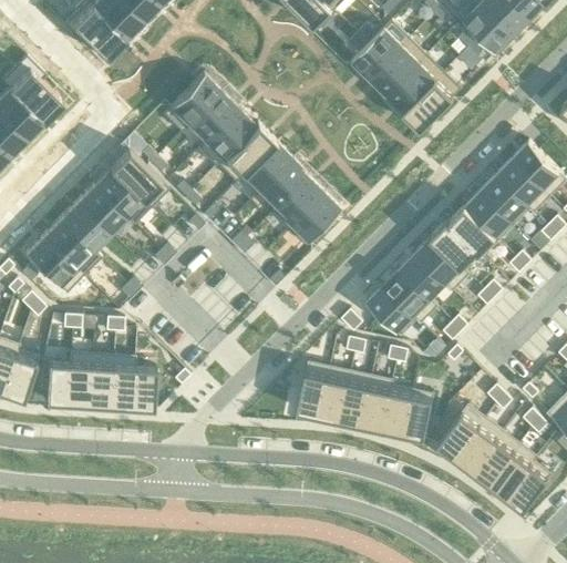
[(89,0),(63,26),(80,42),(84,38),(106,59),(126,40),(91,4),(92,4),(89,0)]
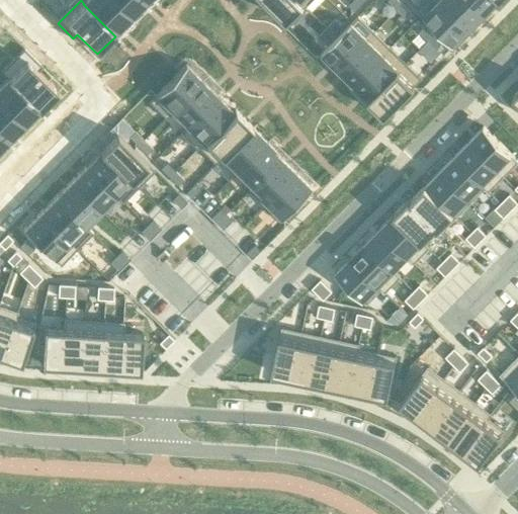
[(87,0),(84,4),(83,4),(115,36),(131,20),(109,0),(87,0)]
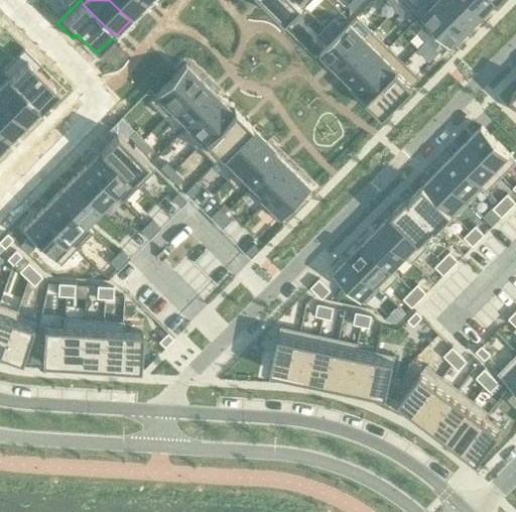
[(140,0),(109,0),(130,20),(145,5),(140,0)]
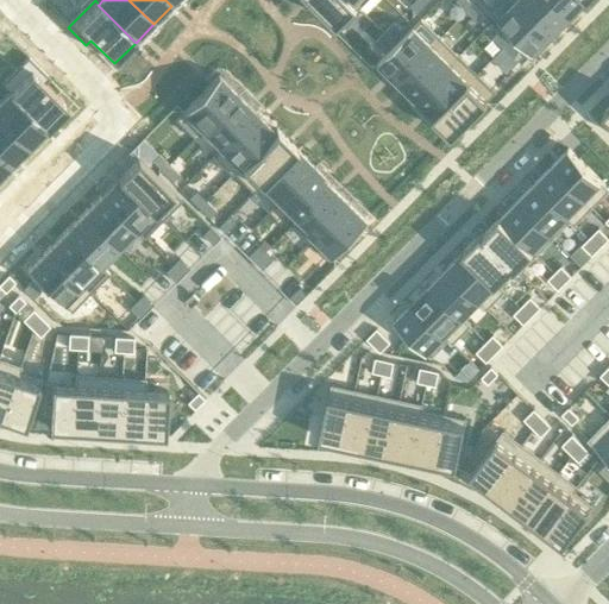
[(346,0),(308,0),(343,33),(363,13),(358,10),(358,11),(346,0)]
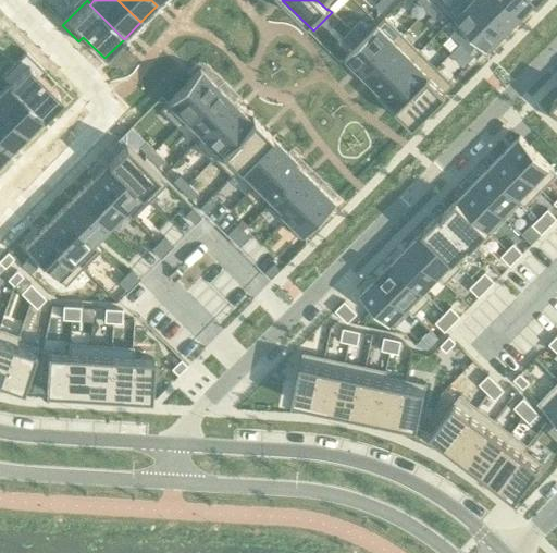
[(317,0),(327,10),(327,9),(336,0),(317,0)]
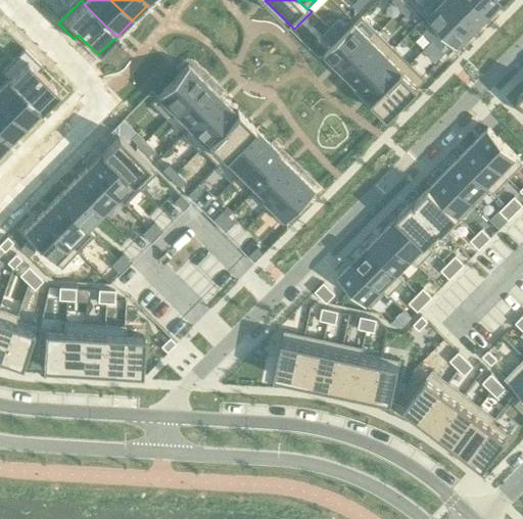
[(361,0),(352,9),(359,15),(367,6),(361,0)]
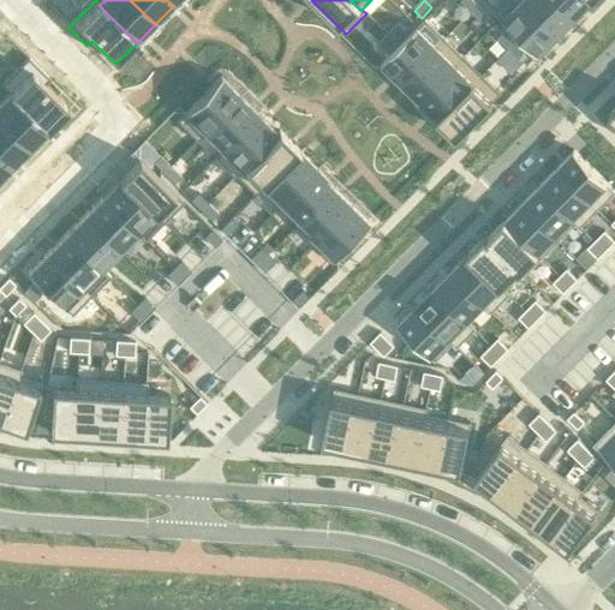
[(469,0),(466,0),(461,6),(471,16),(478,10),(469,0)]
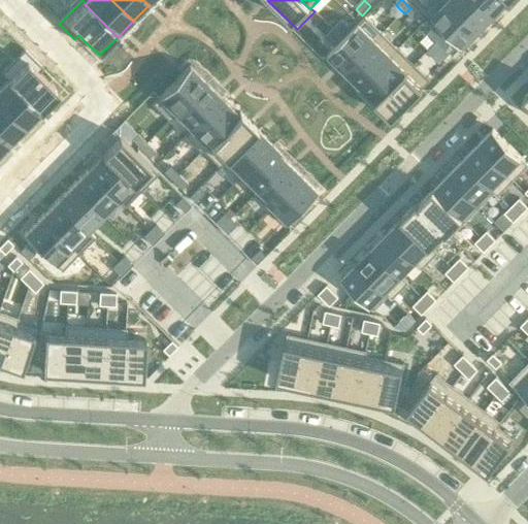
[(443,0),(437,0),(425,13),(462,51),(479,34),(443,0)]
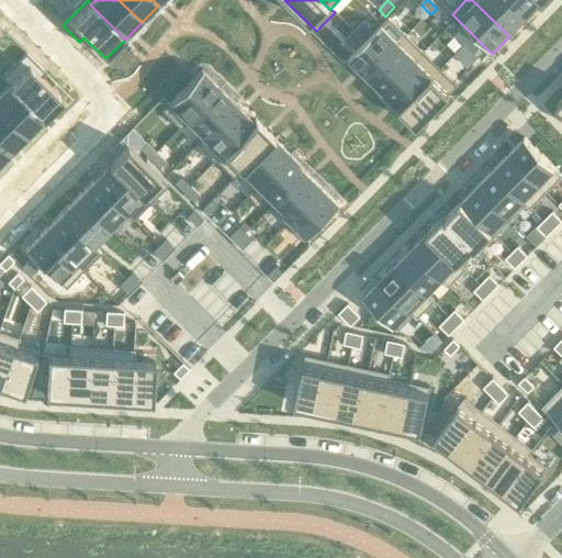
[(506,0),(472,0),(509,36),(527,20),(506,0)]
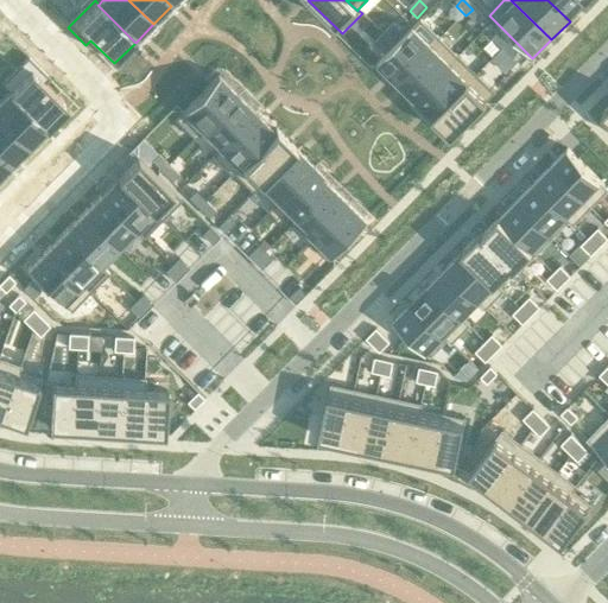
[(584,0),(548,0),(570,21),(588,2),(584,0)]
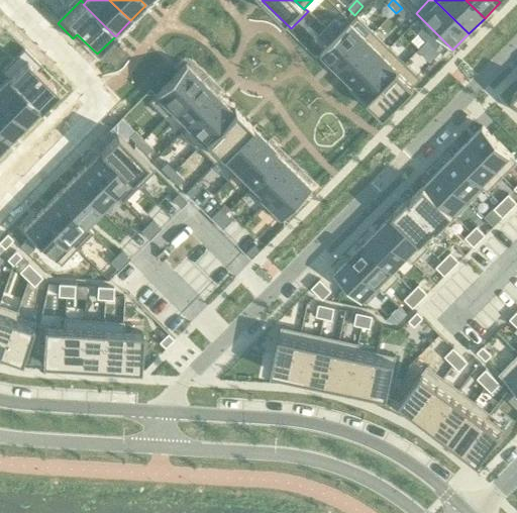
[(402,8),(396,13),(405,22),(411,16),(402,8)]
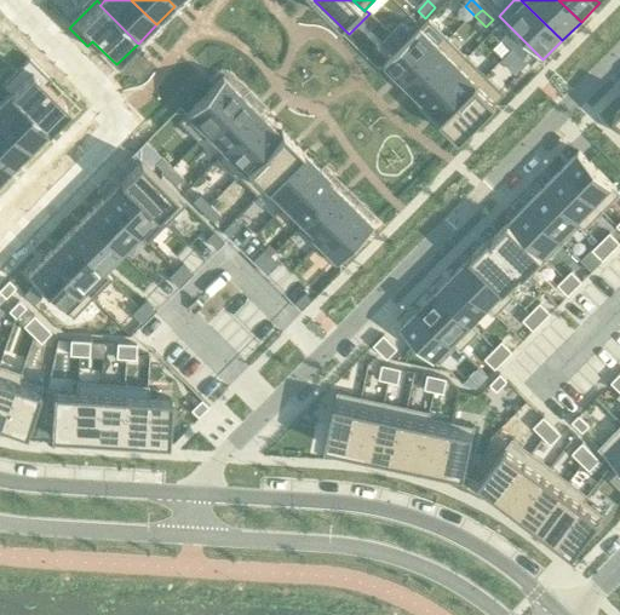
[(430,23),(385,68),(405,87),(449,42),(430,23)]
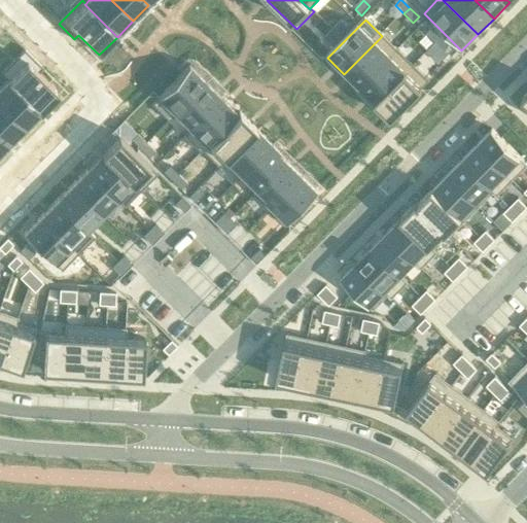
[(342,23),(332,32),(339,38),(347,29),(342,23)]
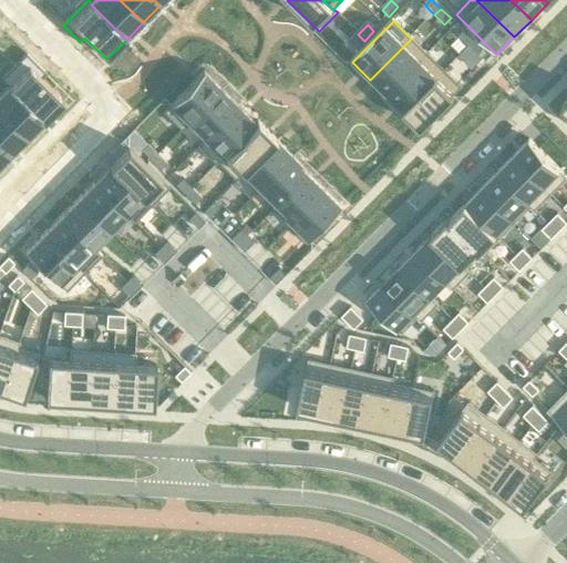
[(465,33),(459,39),(468,49),(475,42),(465,33)]
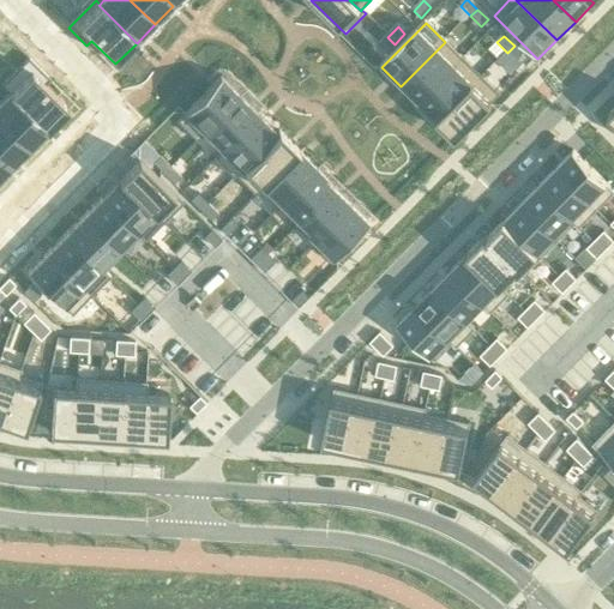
[(387,37),(378,47),(385,54),(395,44),(387,37)]
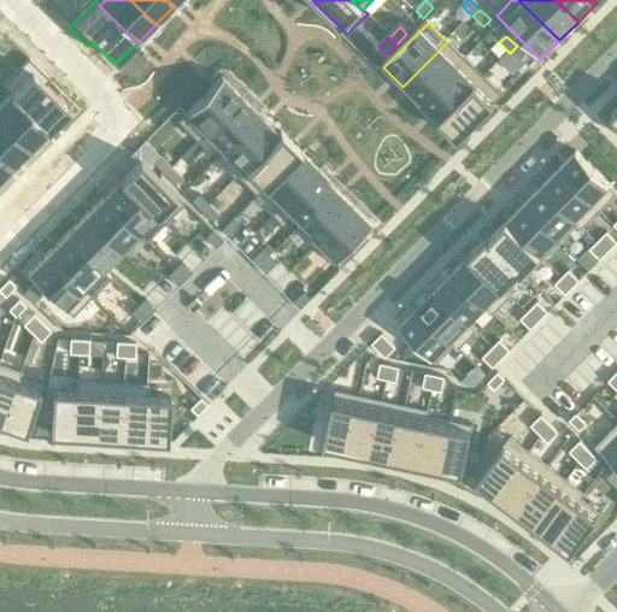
[(447,42),(403,87),(421,105),(465,60),(447,42)]
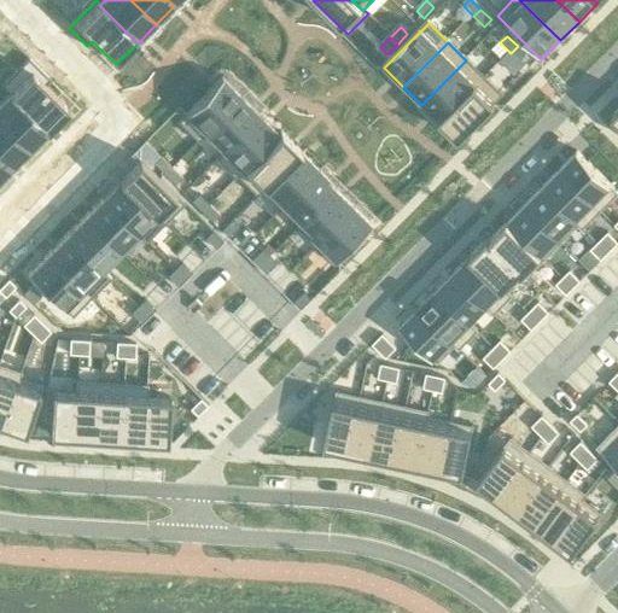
[(518,46),(511,53),(520,63),(528,57),(518,46)]
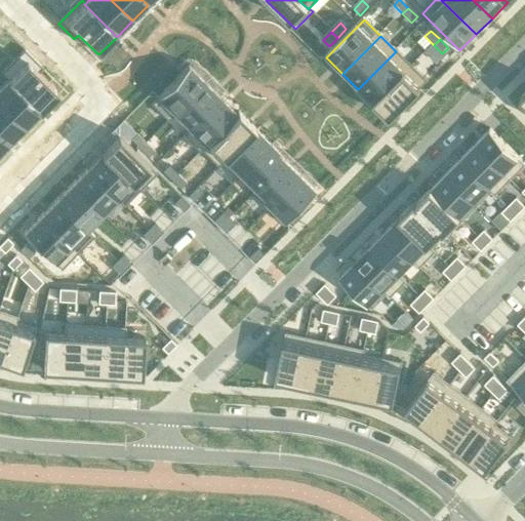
[(396,51),(358,89),(374,105),(411,68),(396,51)]
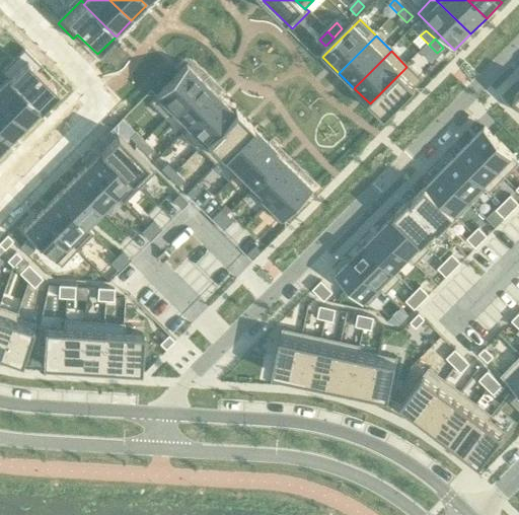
[(23,52),(1,74),(8,81),(8,80),(41,112),(58,94),(38,74),(43,70),(23,52)]
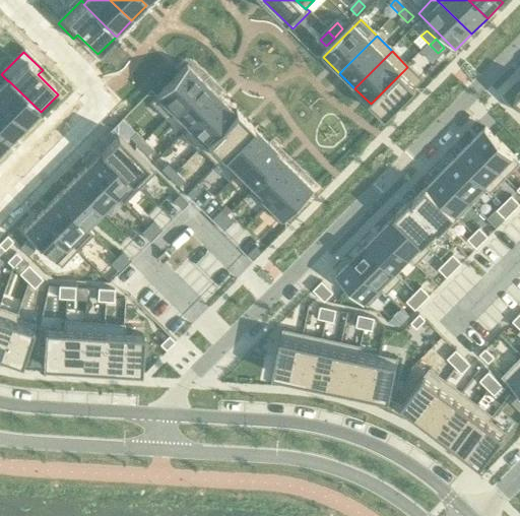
[(407,67),(371,104),(387,121),(424,83),(407,67)]
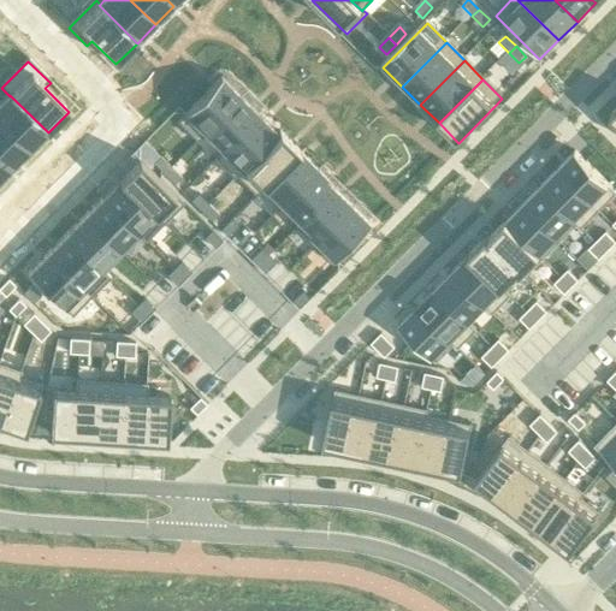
[(220,81),(177,125),(197,146),(206,137),(205,136),(241,100),(220,81)]
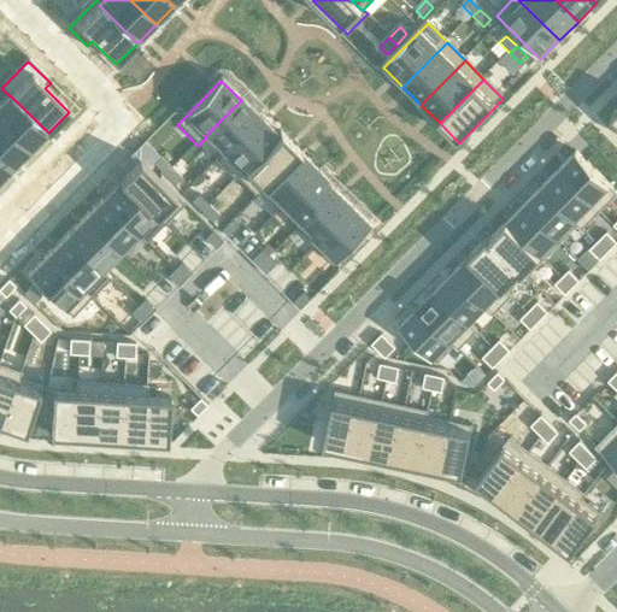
[(10,96),(0,105),(0,122),(30,152),(48,133),(10,95),(10,96)]
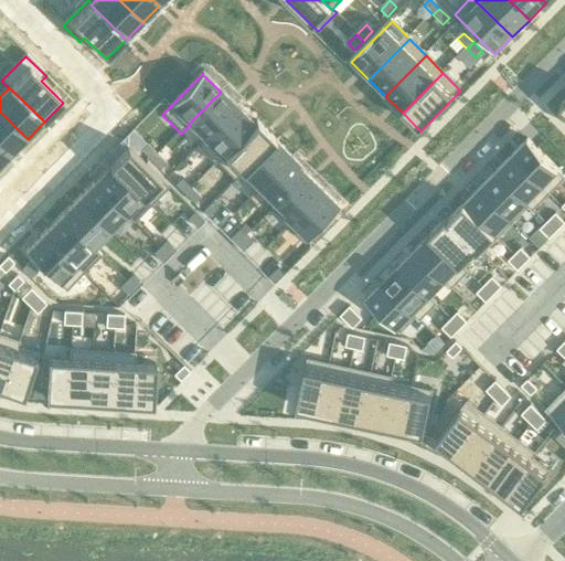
[(221,92),(188,125),(189,126),(203,141),(204,141),(237,108),(221,92)]
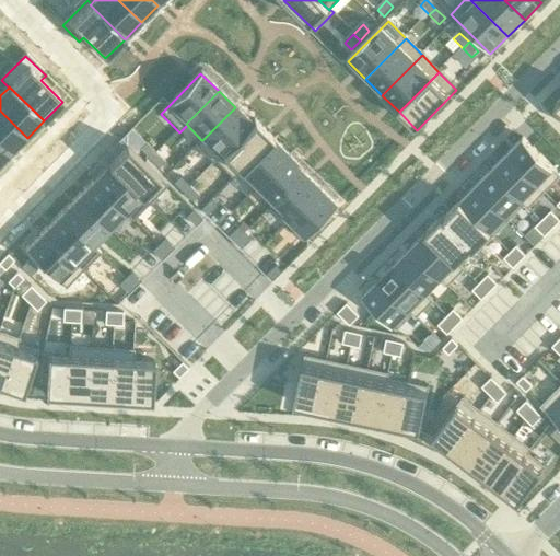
[(201,140),(195,147),(213,165),(214,163),(213,163),(252,124),(235,107),(202,140),(201,140)]
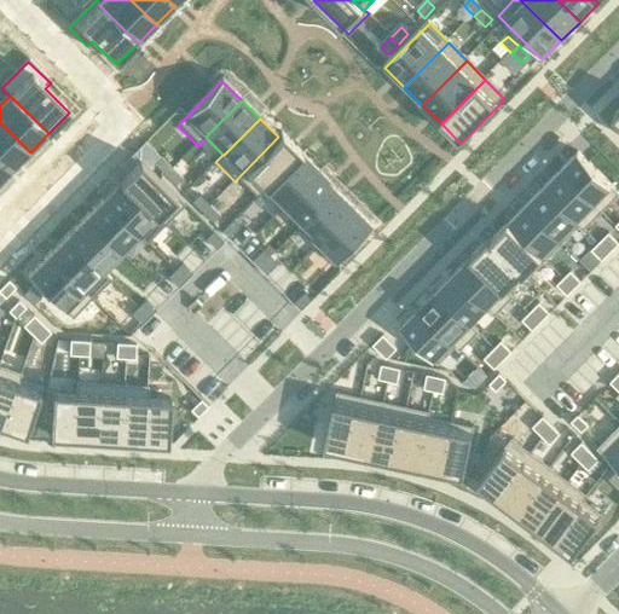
[(0,122),(0,158),(11,171),(30,152),(0,122)]
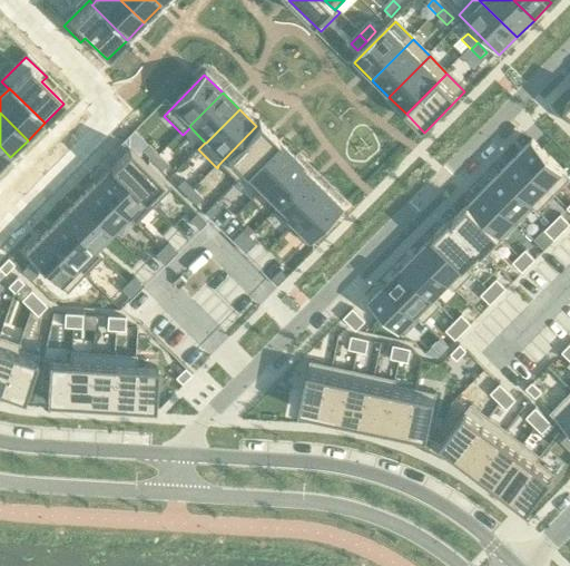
[(256,126),(217,166),(218,166),(237,185),(244,177),(243,176),(276,143),(258,125),(256,127),(256,126)]
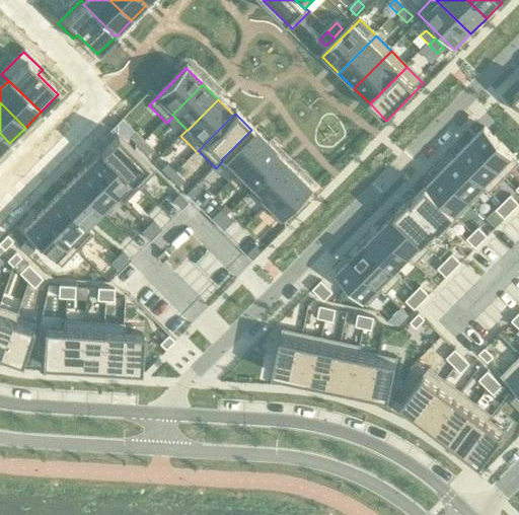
[(251,130),(221,160),(222,161),(237,175),(268,145),(251,130)]
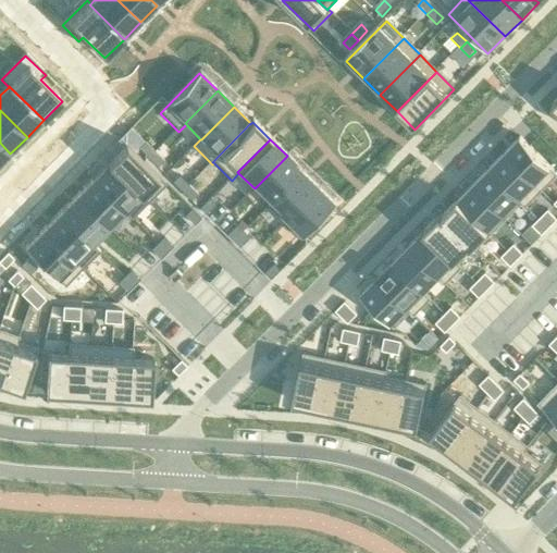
[(556,176),(520,140),(504,157),(541,194),(556,177),(556,176)]
